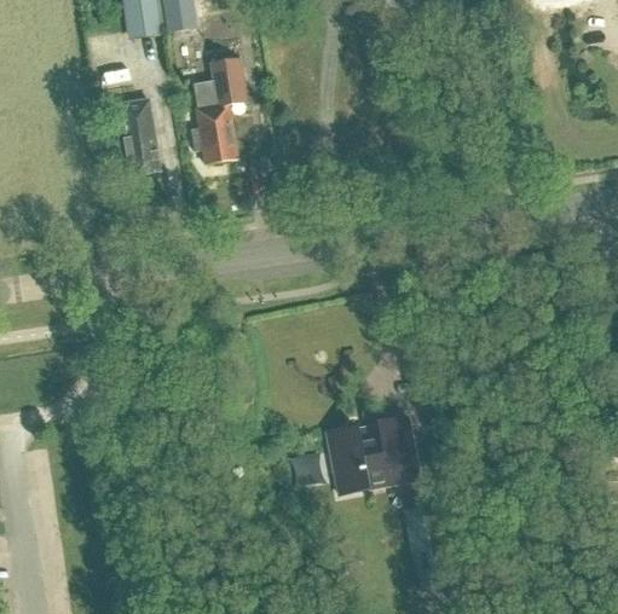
[(122,0),(128,40),(161,35),(156,0),(122,0)]
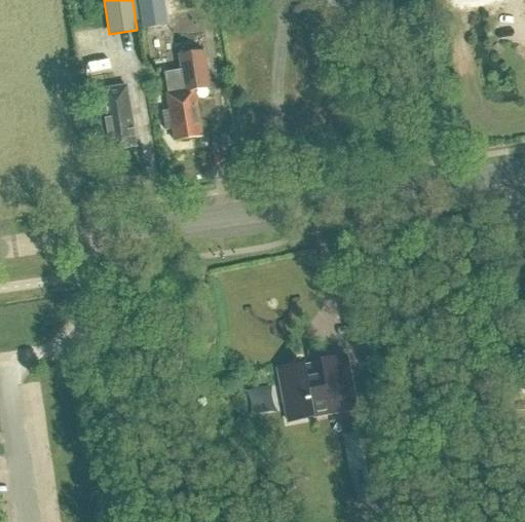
[(140,0),(145,28),(170,24),(166,0),(140,0)]
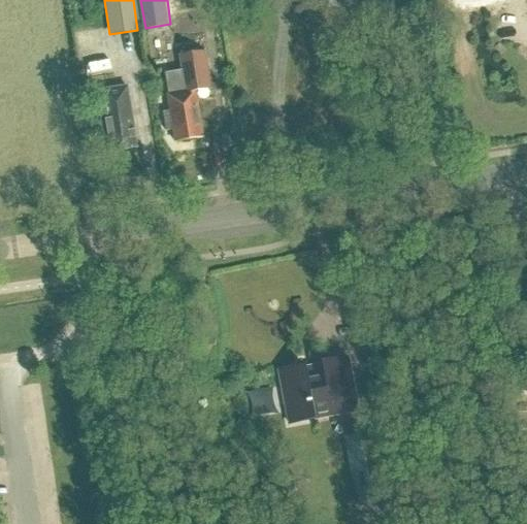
[(203,135),(195,88),(210,86),(204,48),(179,53),(182,68),(165,71),(169,92),(167,93),(170,108),(163,109),(166,128),(173,127),(175,139),(182,138),(184,140),(192,139),(193,136),(203,135)]
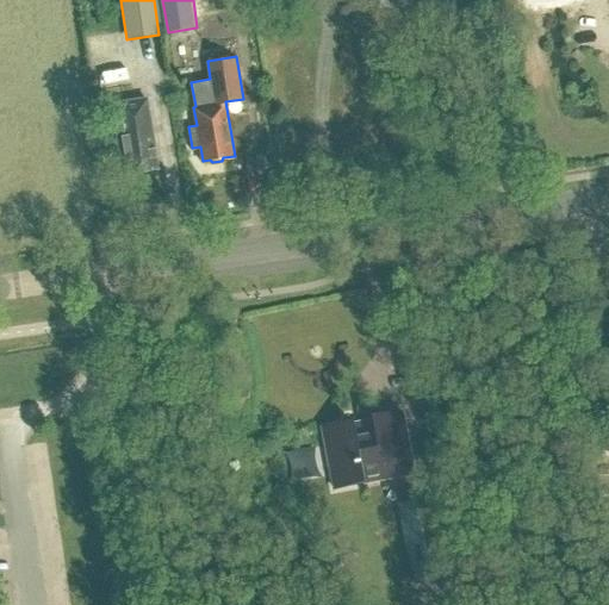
[(159,167),(147,97),(112,103),(120,155),(125,155),(128,172),(159,167)]
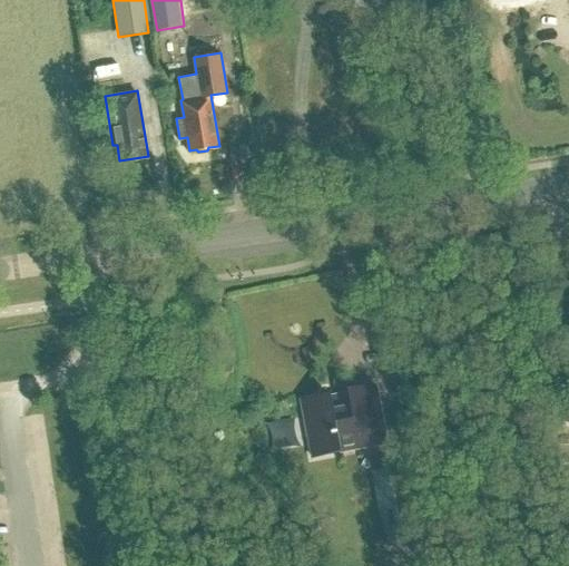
[(329,392),(311,396),(304,398),(302,398),(304,412),(310,442),(311,443),(313,455),(335,450),(336,450),(376,442),(386,440),(375,383),(349,389),(350,396),(330,399),(329,392)]
